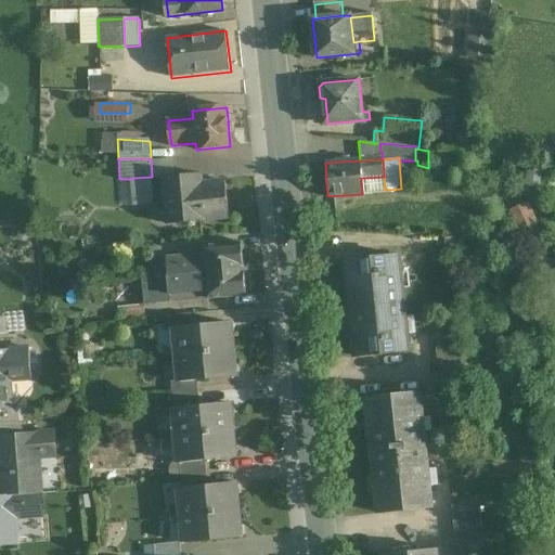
[(415,160),(399,160),(401,189),(402,193),(417,193),(417,165),(417,160),(415,160)]
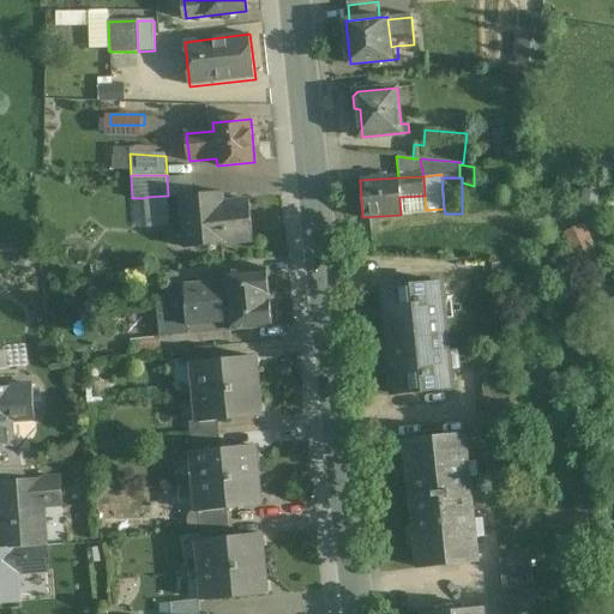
[(222,193),(180,197),(186,248),(253,241),(248,200),(222,203),(222,193)]
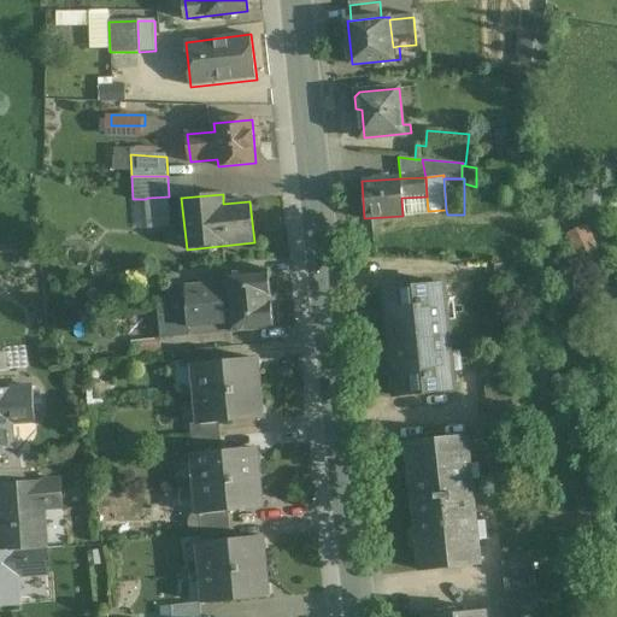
[(169,197),(147,198),(146,199),(148,228),(170,227),(169,197)]
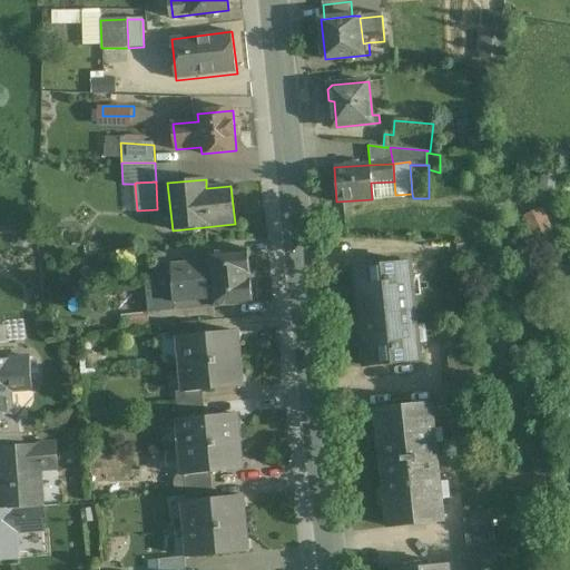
[(542,206),(521,215),(531,237),(552,227),(542,206)]
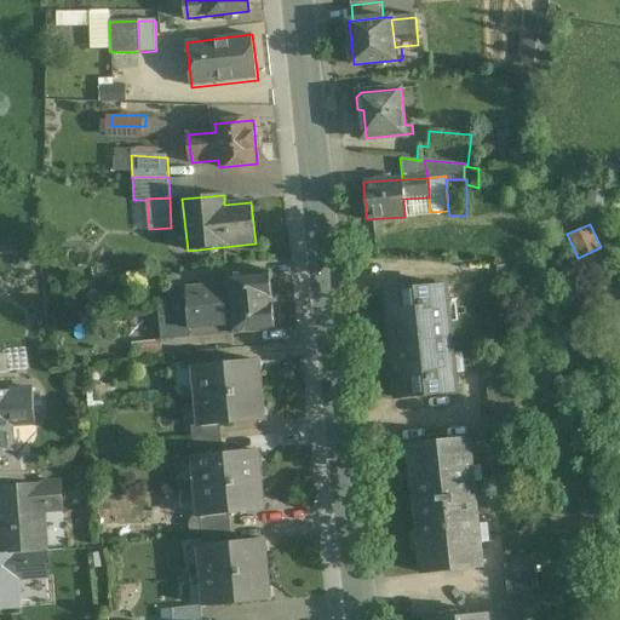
[(269,271),(225,276),(227,285),(187,288),(188,309),(273,300),(269,271)]
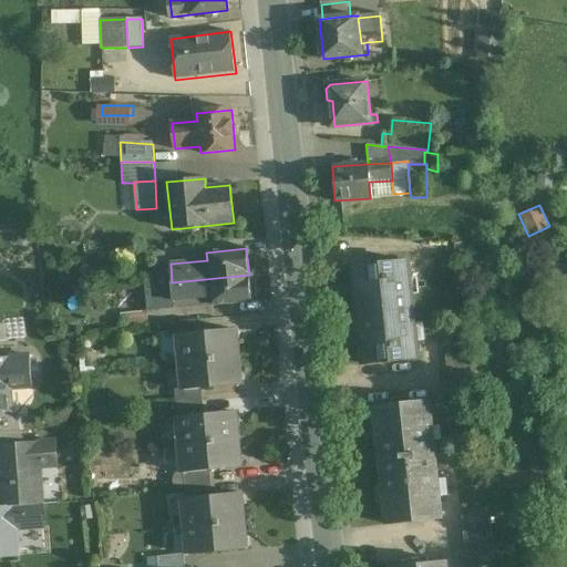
[(409,261),(352,267),(361,348),(362,364),(419,359),(409,261)]
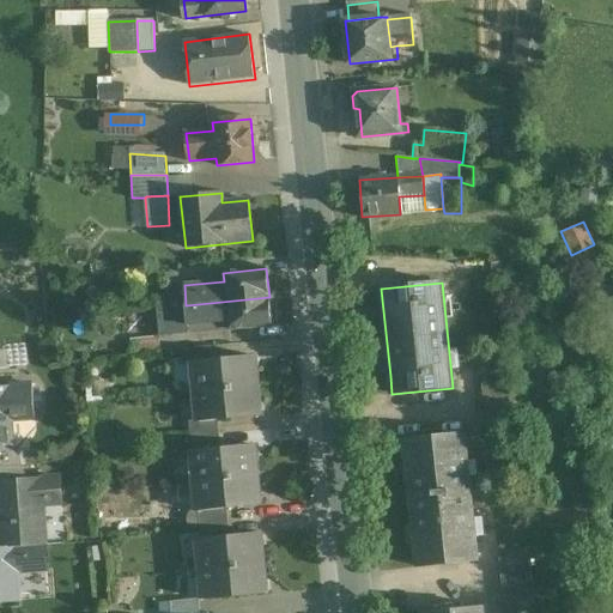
[(269,297),(186,305),(186,307),(169,308),(171,327),(188,326),(188,334),(272,326),(269,297)]
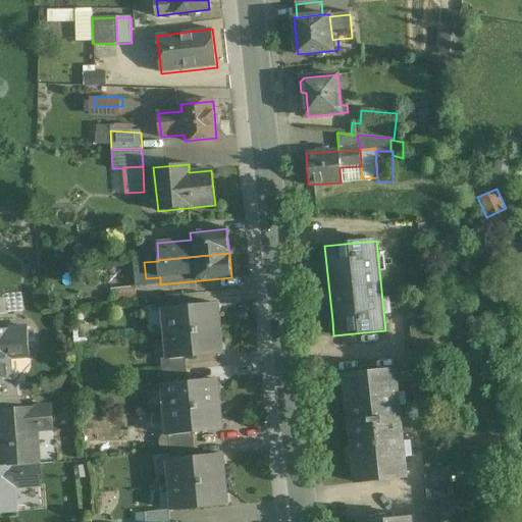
[(136,286),(111,290),(112,301),(137,299),(136,286)]
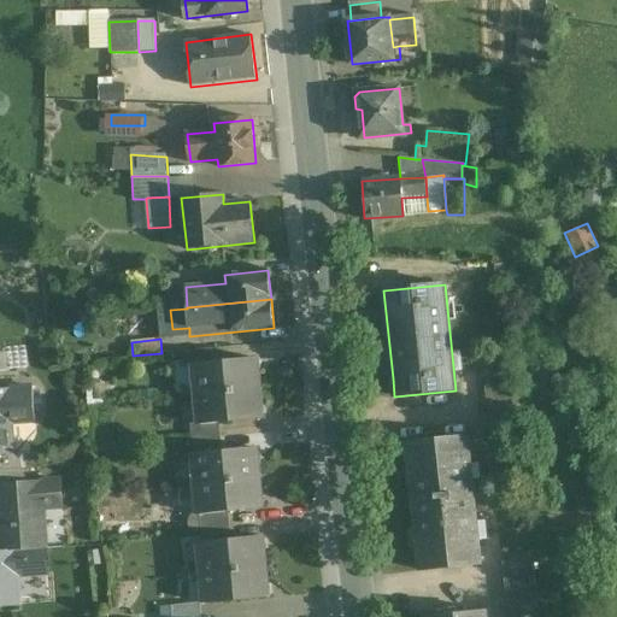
[(4,351),(4,353),(6,371),(27,369),(25,348),(5,350),(4,351)]
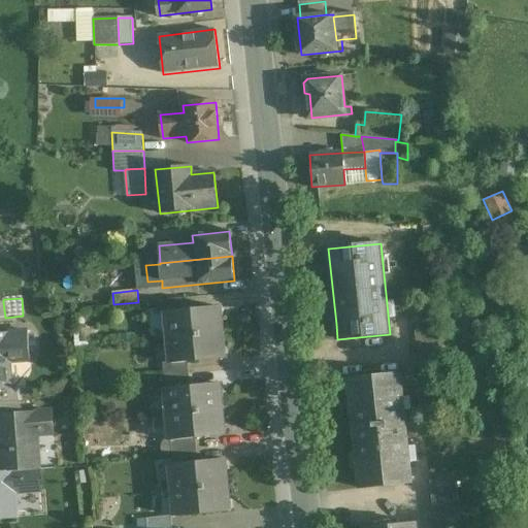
[(180,299),(156,301),(158,314),(165,312),(165,311),(182,309),(180,299)]
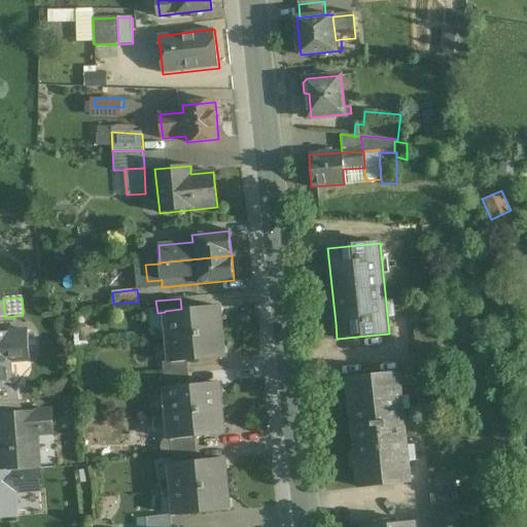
[(181,309),(165,311),(165,312),(168,338),(221,332),(218,305),(181,309)]
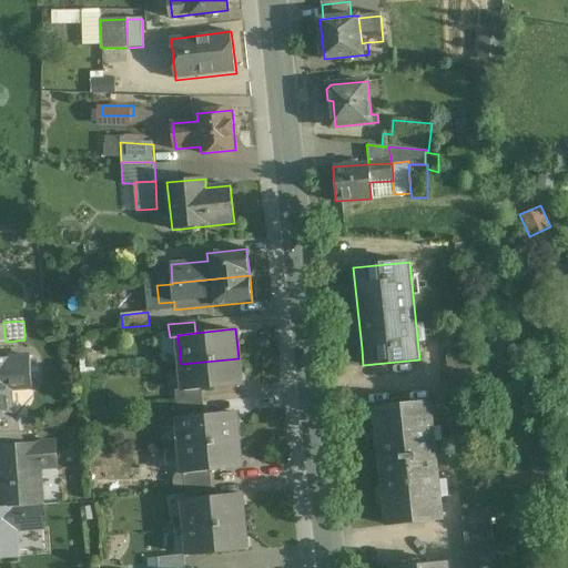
[(474,347),(446,351),(448,378),(477,376),(474,347)]
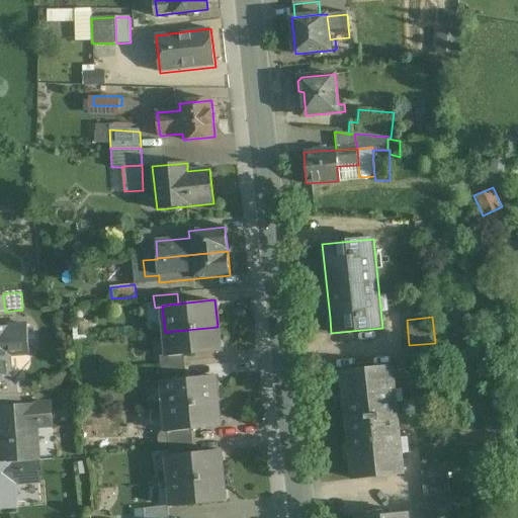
[(0,327),(0,382),(10,381),(9,355),(28,354),(26,326),(0,327)]
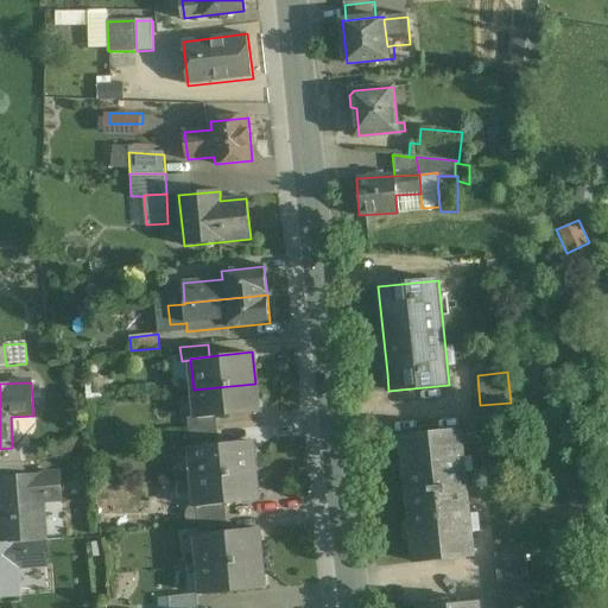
[(255,384),(194,390),(196,416),(196,417),(216,416),(258,411),(255,384)]
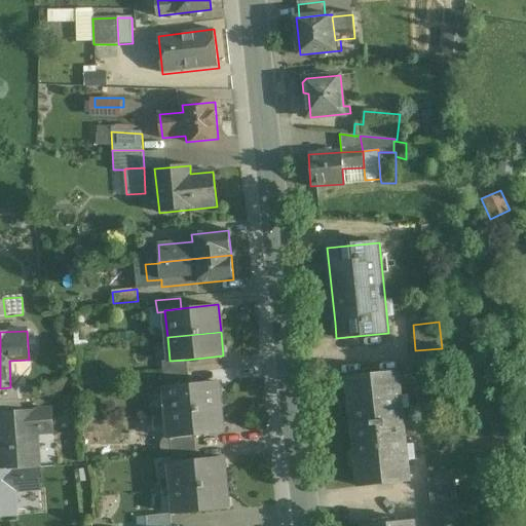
[(442,348),(415,350),(417,377),(444,374),(442,348)]
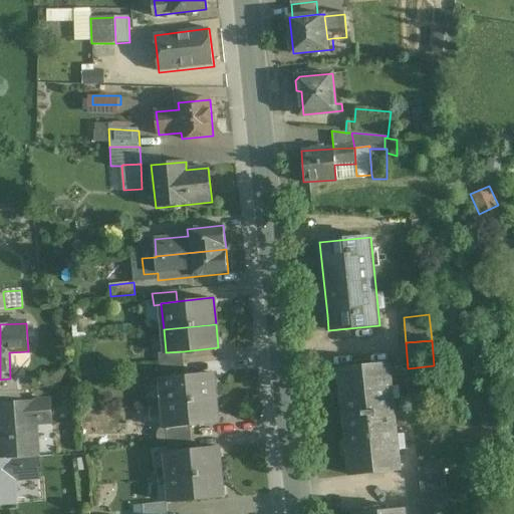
[(183,351),(166,352),(166,351),(158,352),(160,367),(184,364),(183,351)]
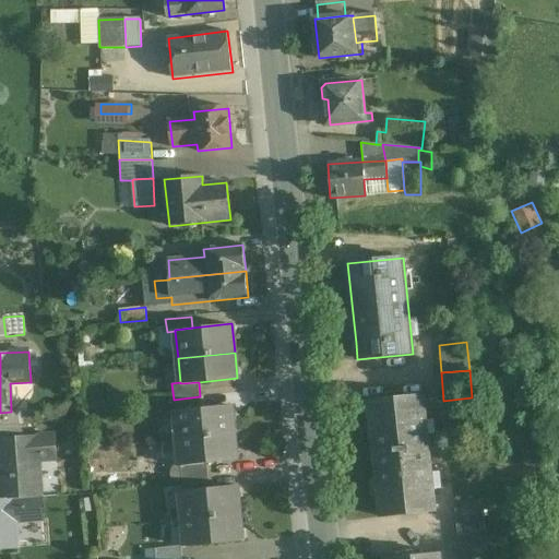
[(200,396),(174,400),(175,411),(201,407),(200,396)]
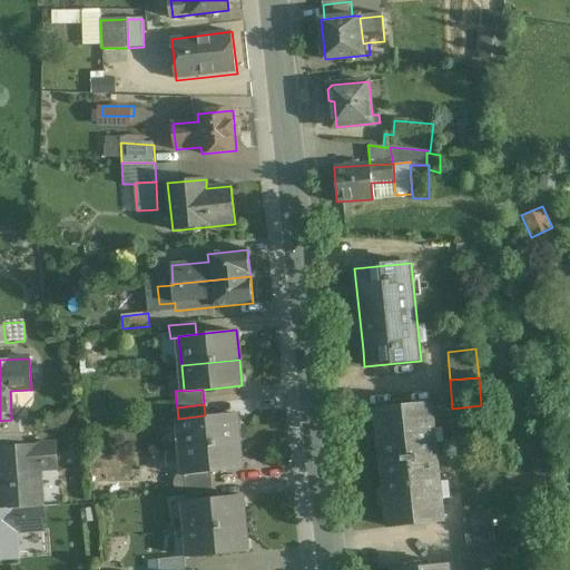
[(432,404),(376,410),(389,528),(444,521),(432,404)]
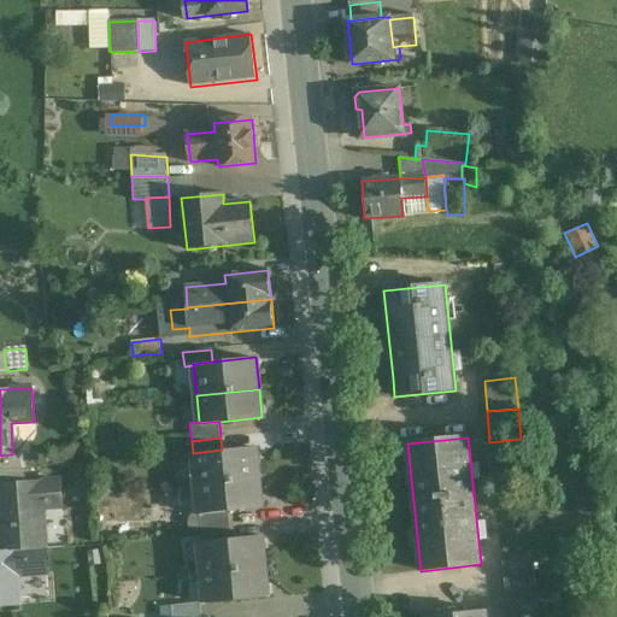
[(222,450),(193,453),(195,485),(258,479),(254,447),(222,450)]
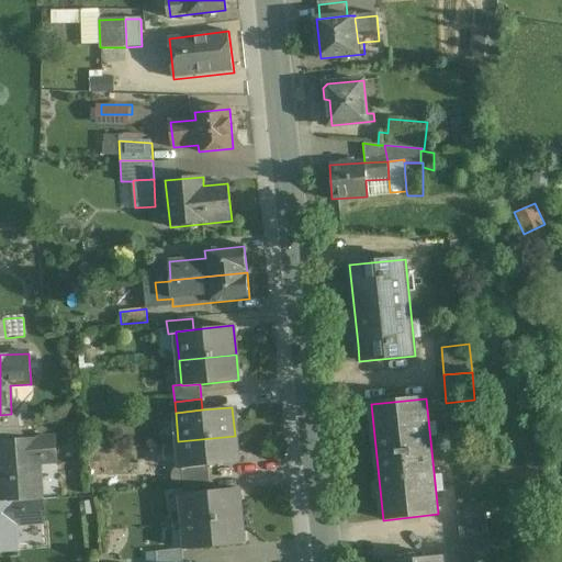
[(11,414),(0,415),(0,428),(19,427),(18,414),(11,414)]
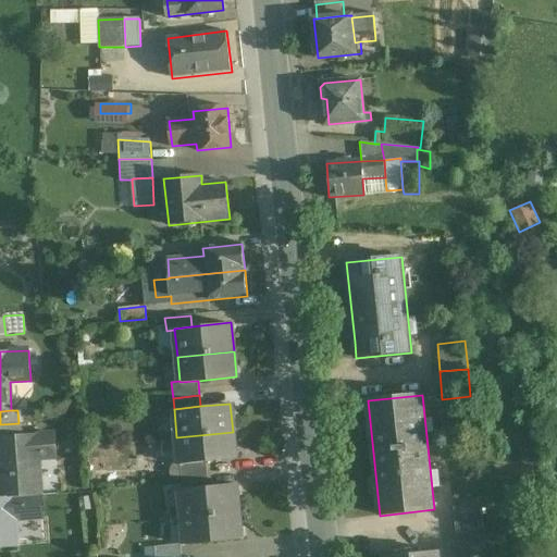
[(19,423),(0,424),(0,437),(22,436),(21,423),(19,423)]
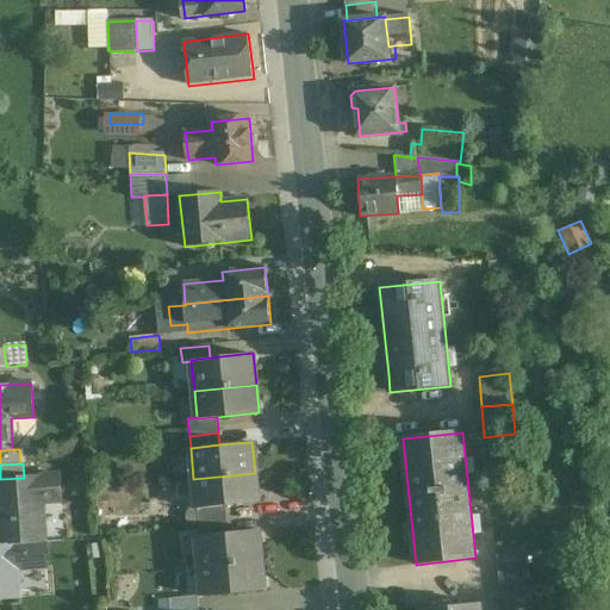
[(255,473),(193,479),(197,508),(225,505),(257,502),(255,473)]
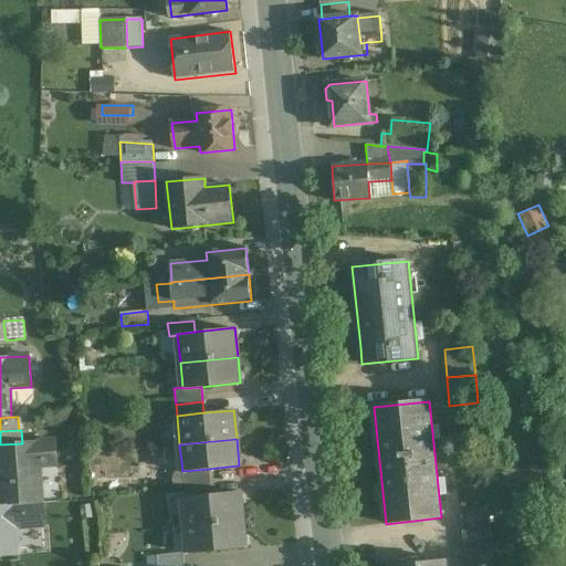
[(22,443),(0,444),(0,502),(0,506),(42,503),(40,467),(58,464),(55,441),(22,443)]
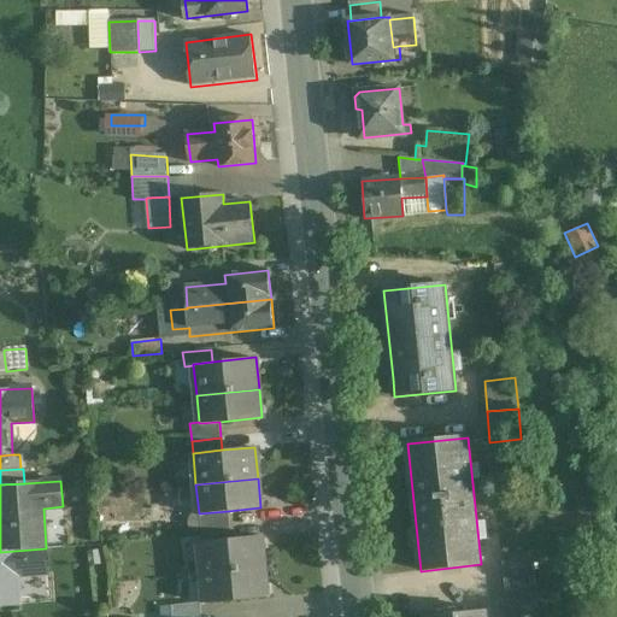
[(228,511),(199,513),(200,529),(229,527),(228,511)]
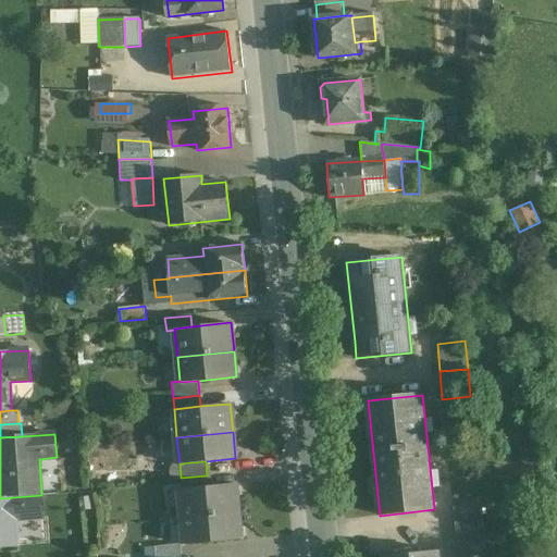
[(207,475),(181,478),(182,490),(209,487),(207,475)]
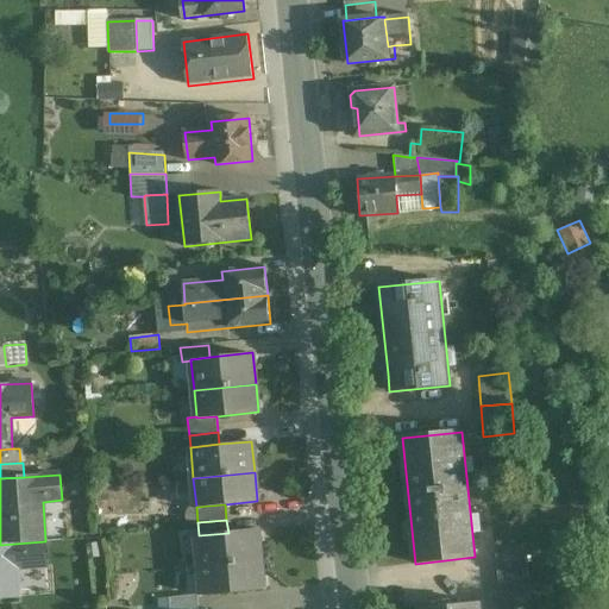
[(199,535),(196,535),(200,566),(261,560),(257,529),(228,533),(199,535)]
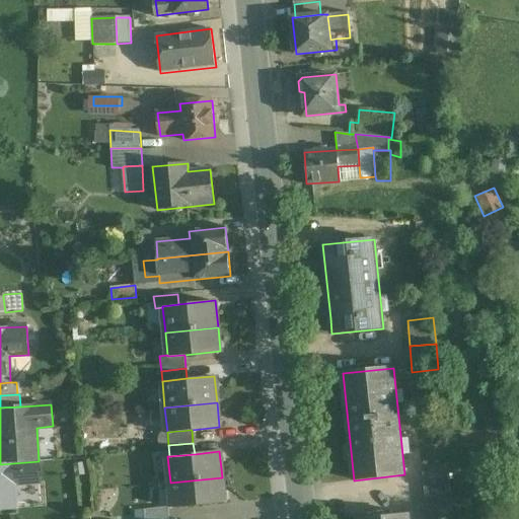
[(0,464),(0,509),(16,509),(15,485),(41,483),(39,461),(0,464)]
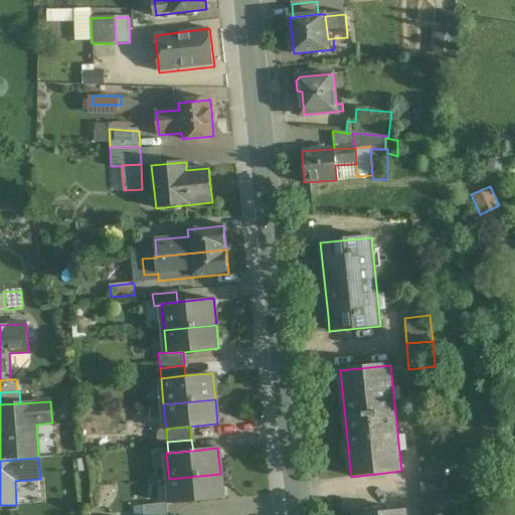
[(445,461),(418,463),(421,489),(447,487),(445,461)]
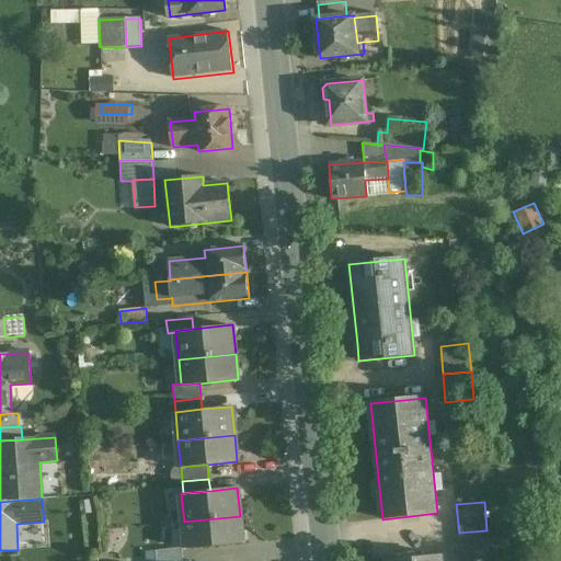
[(240,516),(184,522),(186,549),(242,544),(240,516)]
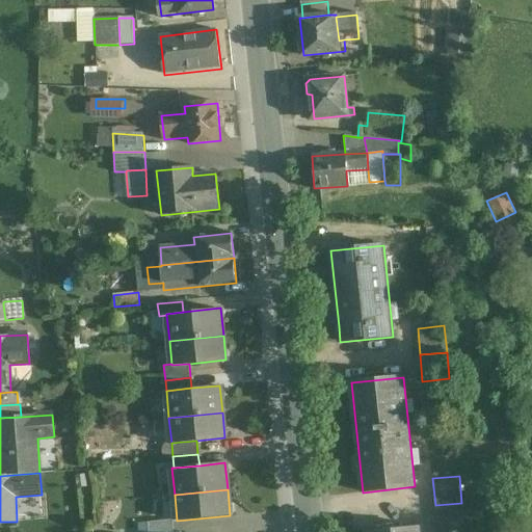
[(461,503),(435,505),(437,531),(439,531),(464,529),(461,503)]
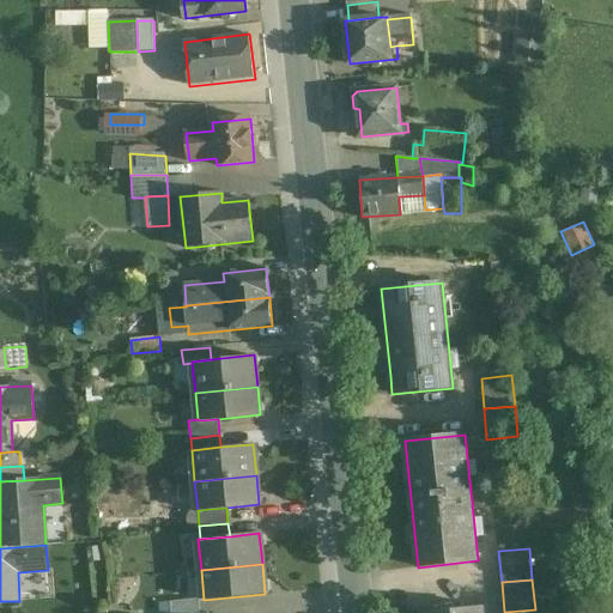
[(199,612),(198,600),(170,602),(170,612),(199,612)]
